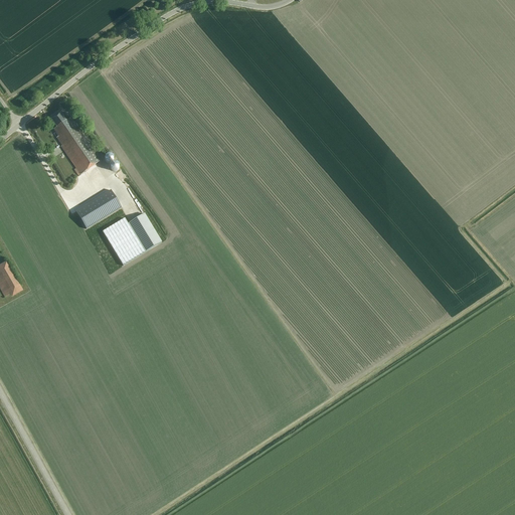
[(60,113),(50,120),(56,127),(53,129),(55,133),(58,137),(56,138),(59,142),(62,146),(61,147),(76,168),(80,175),(102,160),(73,120),(72,120),(70,118),(66,121),(60,113)]
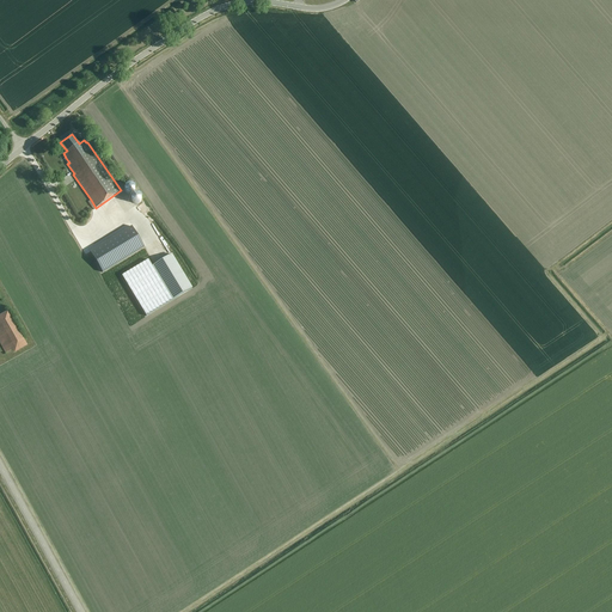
[(126,187),(124,189),(126,191),(127,193),(128,194),(130,194),(132,194),(134,193),(134,190),(134,188),(134,187),(133,185),(130,184),(128,184),(127,185),(126,187)]
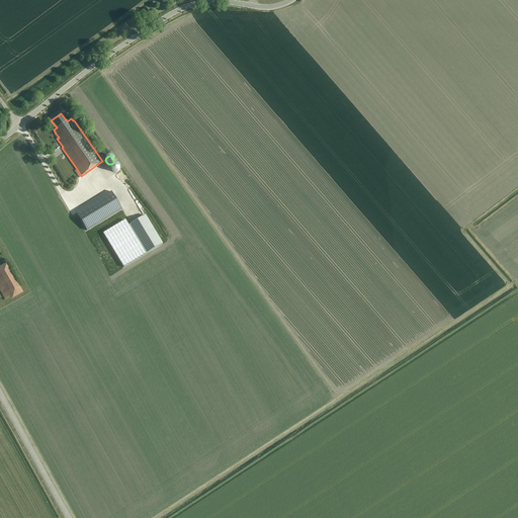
[(111,166),(111,168),(111,170),(112,171),(114,172),(115,172),(117,172),(118,171),(119,169),(119,167),(118,166),(117,164),(115,164),(114,164),(112,165),(111,166)]
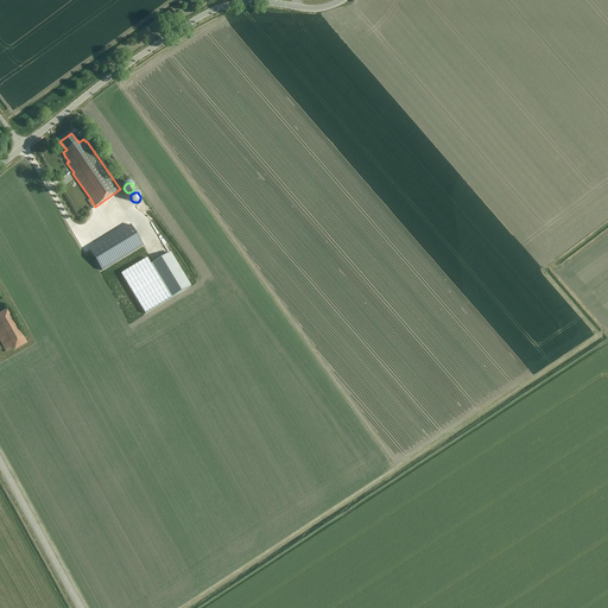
[(132,225),(89,249),(102,270),(144,245),(132,225)]
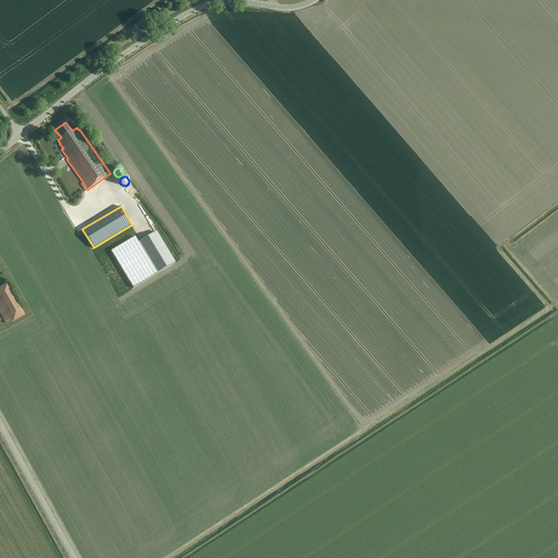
[(135,237),(111,251),(134,288),(176,263),(157,231),(140,242),(135,237)]
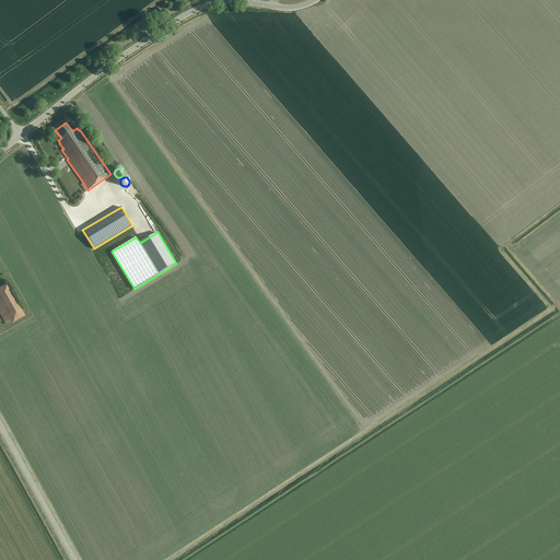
[(7,284),(0,288),(0,301),(9,316),(11,321),(13,324),(25,316),(7,284)]
